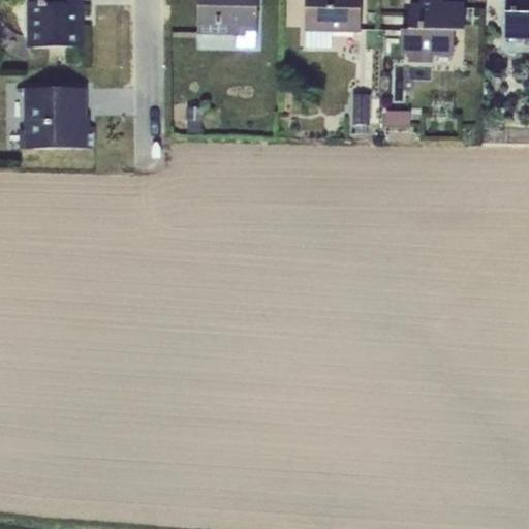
[(28,2),(28,48),(78,48),(76,16),(83,16),(83,0),(54,0),(54,2),(48,2),(48,0),(31,0),(31,2),(28,2)]
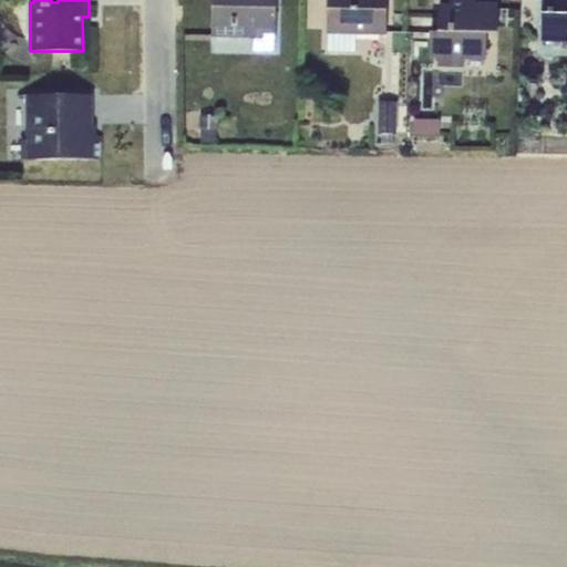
[(276,0),(213,0),(213,35),(254,37),(254,52),(276,52),(276,0)]
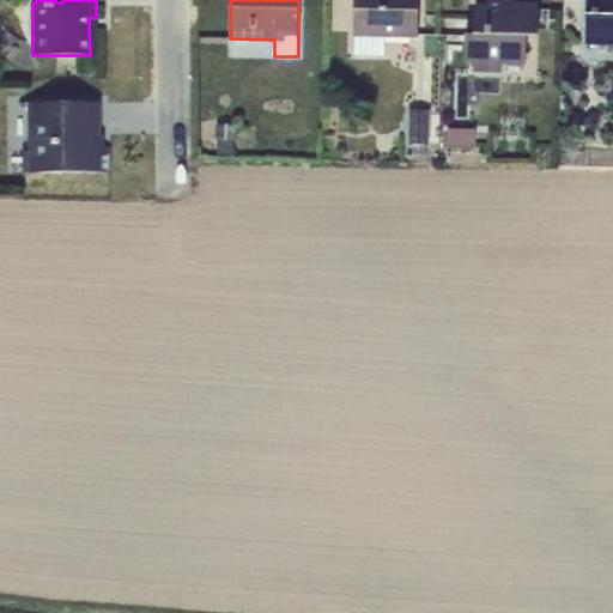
[(354,0),(354,37),(354,56),(386,56),(386,38),(418,38),(418,0),(354,0)]
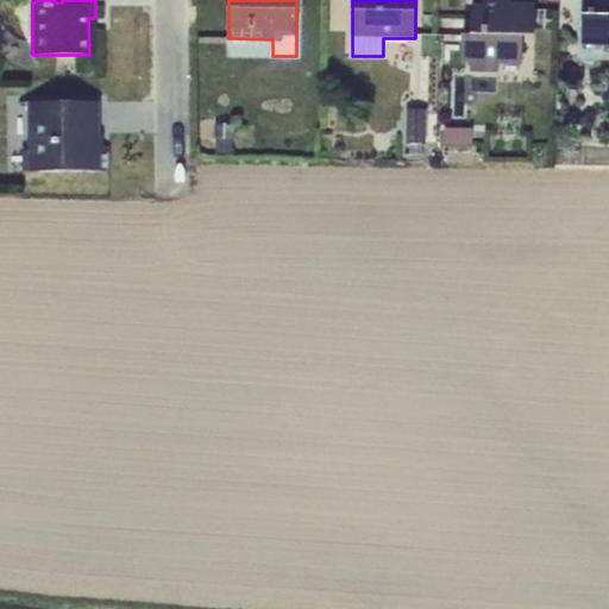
[(535,37),(535,10),(512,8),(510,0),(483,0),(484,7),(472,7),(472,36),(463,35),(463,63),(471,63),(472,73),(500,73),(500,64),(522,66),(523,37),(535,37)]
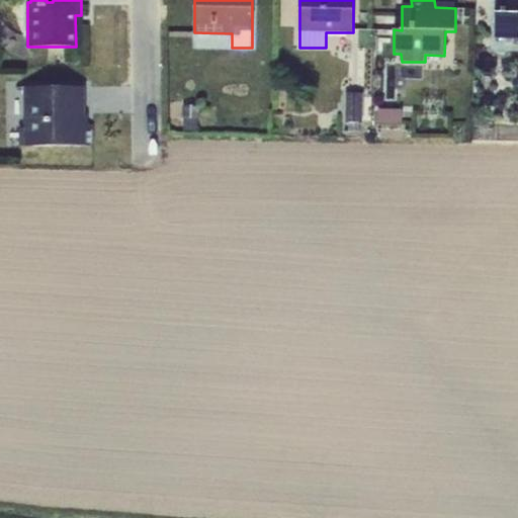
[(517,0),(496,0),(496,39),(517,39),(517,0)]
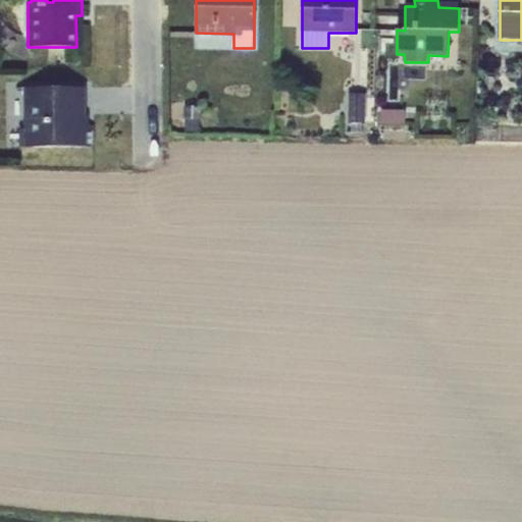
[(84,88),(23,88),(24,148),(94,147),(94,125),(84,125),(84,88)]
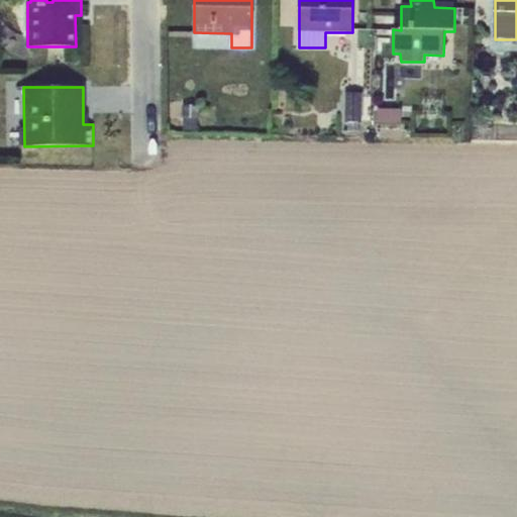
[(363,93),(345,93),(345,122),(347,122),(347,131),(358,131),(358,122),(363,122),(363,93)]
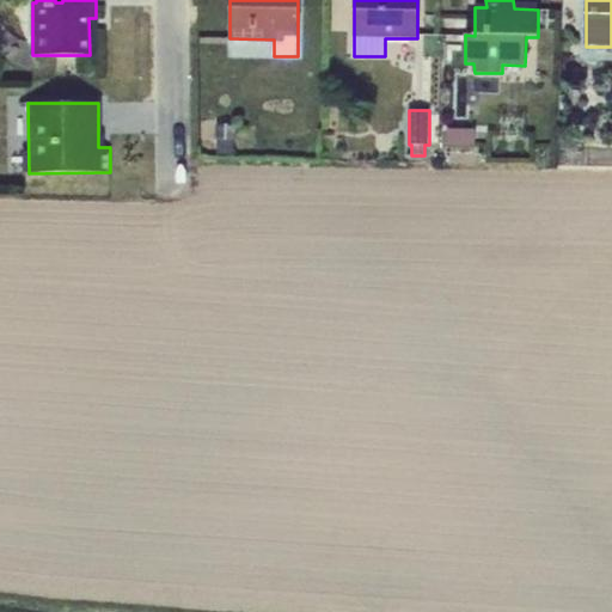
[(216,124),(215,157),(234,157),(236,126),(216,124)]
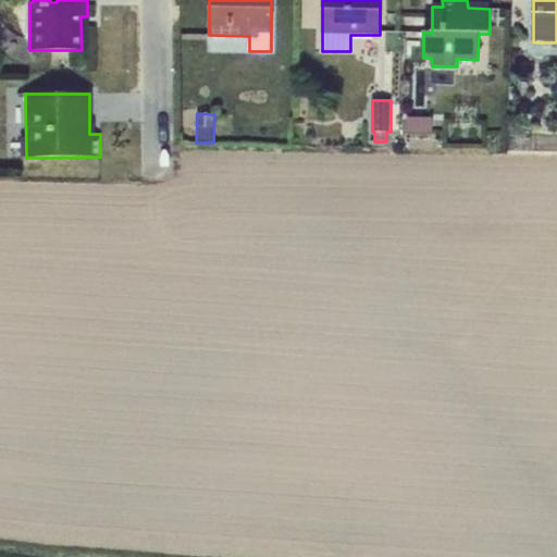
[(433,119),(407,118),(406,135),(433,135),(433,119)]
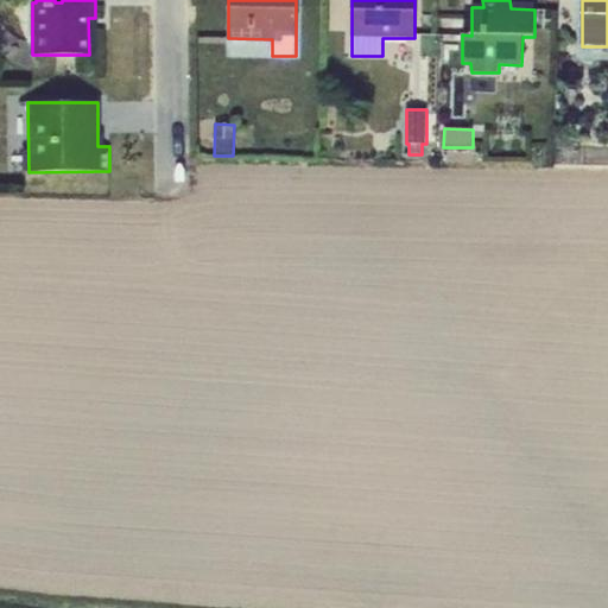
All buildings are outlined.
